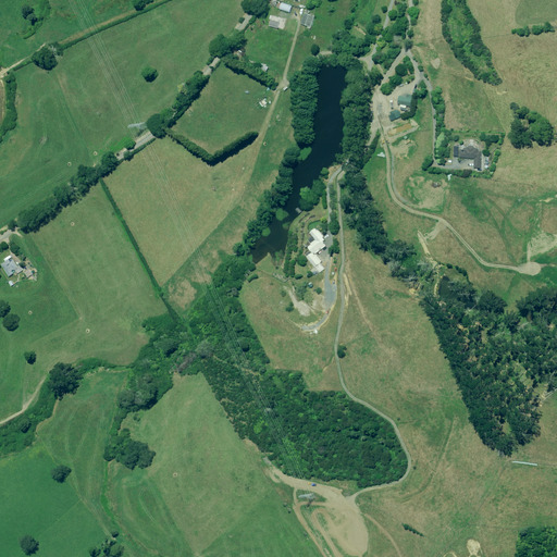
[(283,2),(281,10),(291,13),(293,7),(283,2)]
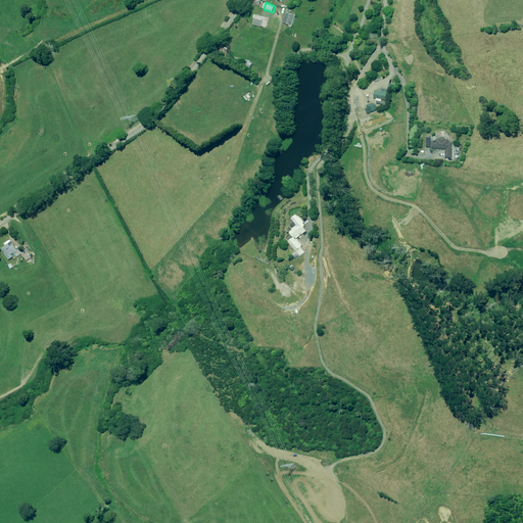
[(283,22),(289,24),(289,26),(293,27),(296,15),(287,12),(287,13),(286,12),(283,22)]
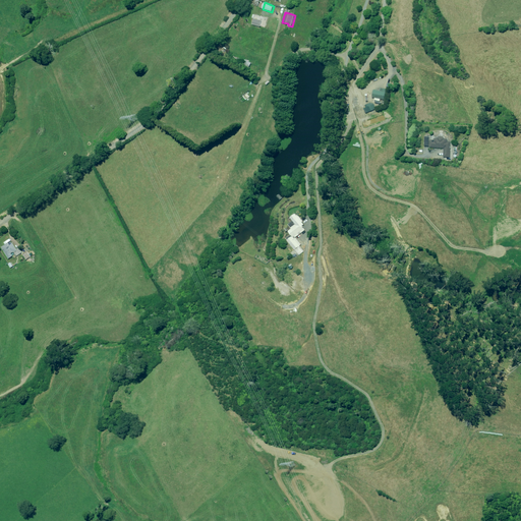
[(254,18),(252,23),(262,26),(263,20),(254,18)]
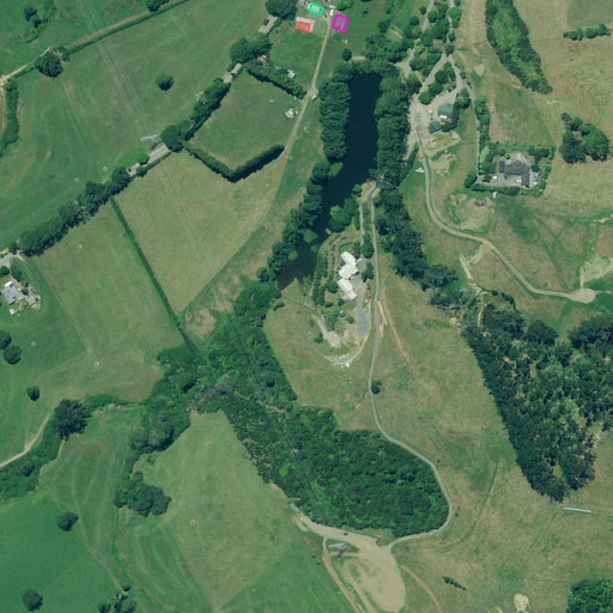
[(438,114),(453,117),(455,104),(448,103),(448,107),(441,105),(438,114)]
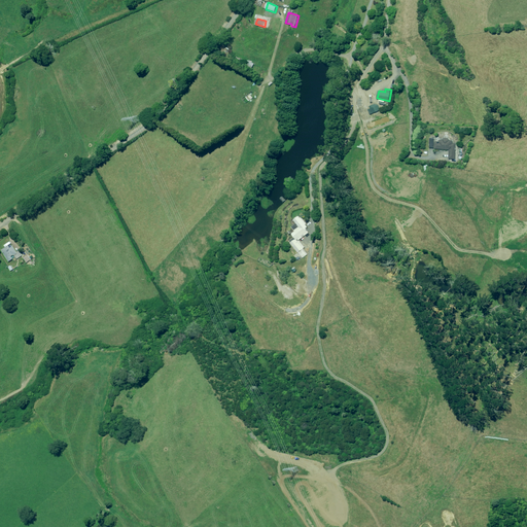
[(376,105),(376,104),(370,106),(371,108),(369,109),(371,114),(381,110),(378,105),(377,105),(377,104),(376,105)]
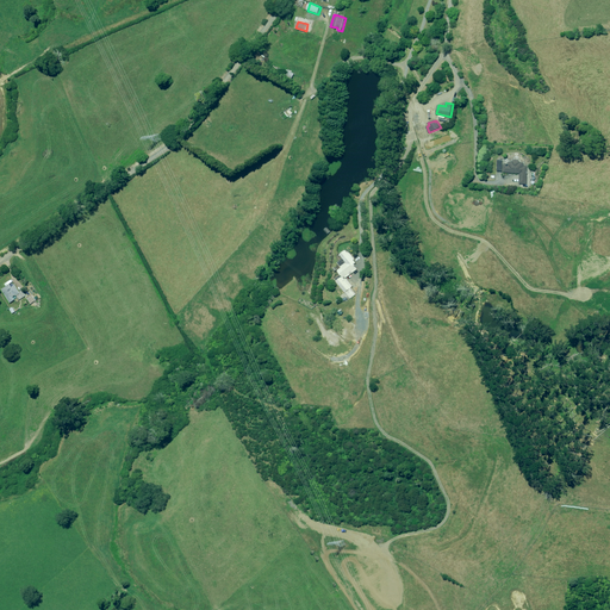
[(521,162),(521,161),(515,160),(515,162),(510,161),(509,165),(505,165),(504,172),(521,173),(520,184),(527,185),(528,166),(524,166),(524,162),(521,162)]
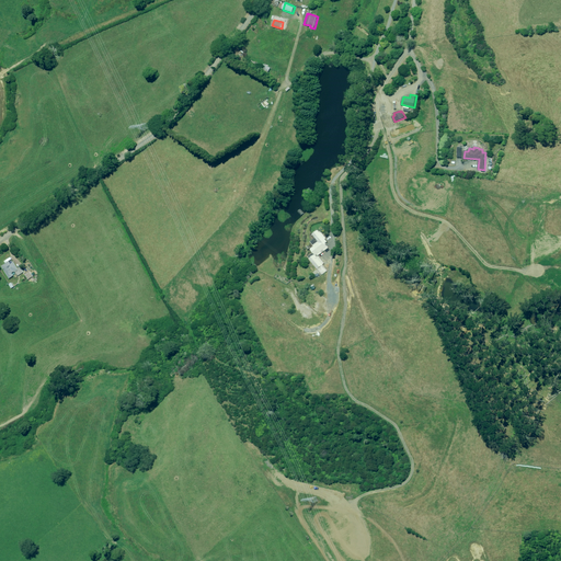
[(319,255),(329,248),(327,244),(328,244),(327,243),(328,242),(325,239),(327,238),(322,231),(321,232),(319,230),(313,235),(319,241),(313,245),(315,247),(311,249),(316,254),(310,259),(322,274),(327,271),(322,265),(324,263),(319,255)]
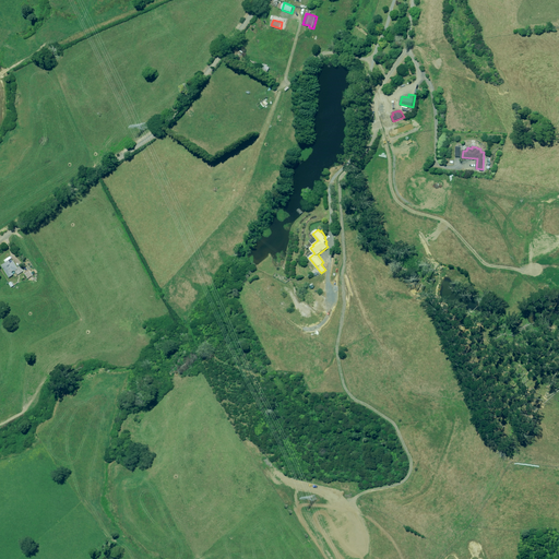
[(10,261),(2,265),(10,277),(14,275),(12,272),(19,269),(14,261),(11,263),(10,261)]
